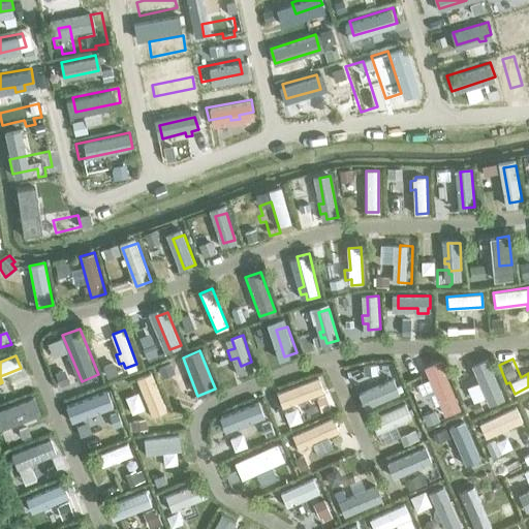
[(460,409),(440,361),(424,367),(444,415),(460,409)]
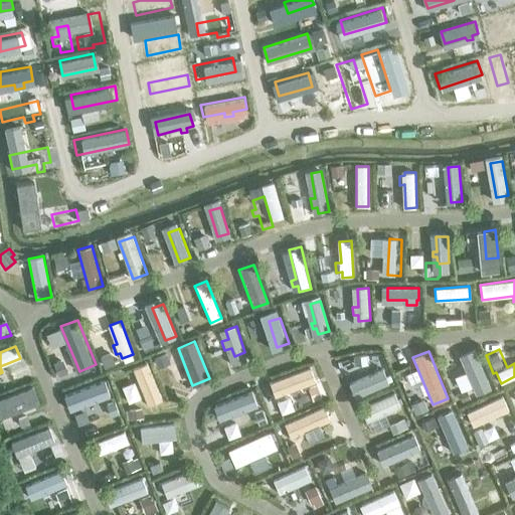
[(489,383),(477,354),(466,358),(478,388),(489,383)]
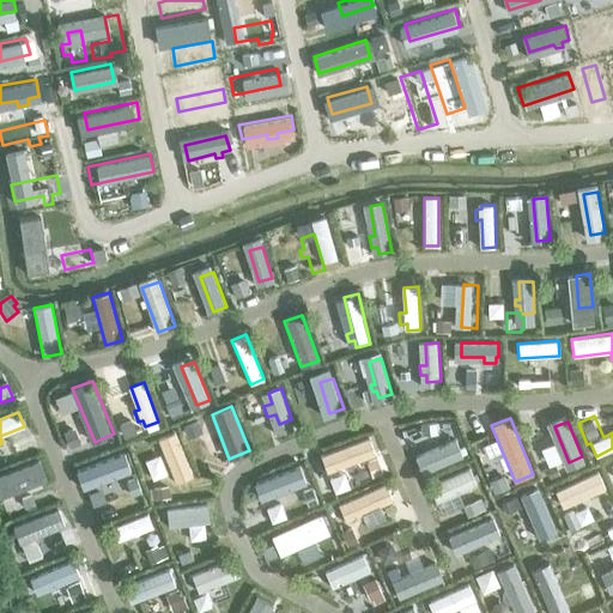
[(158,439),(176,483),(193,477),(175,432),(158,439)]
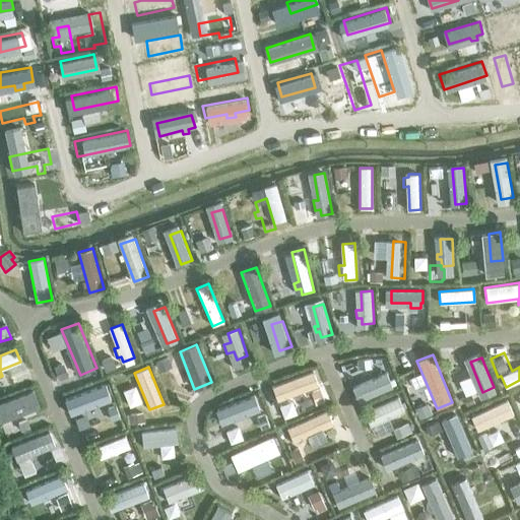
[(318,386),(313,372),(272,386),(277,400),(318,386)]
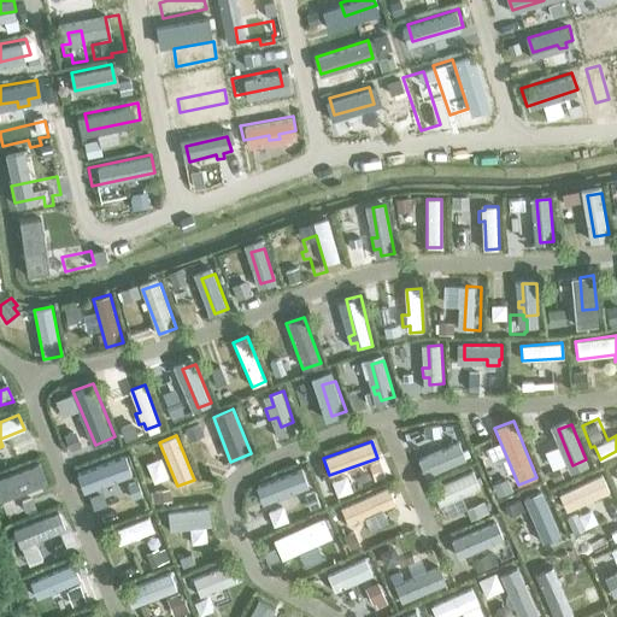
[(427,475),(456,462),(451,448),(421,460),(427,475)]
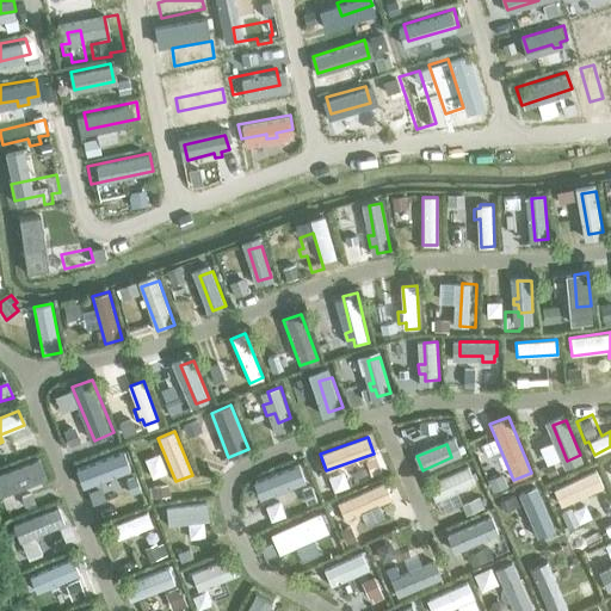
[(128,467),(122,451),(79,468),(84,482),(111,473),(113,477),(124,474),(122,469),(128,467)]
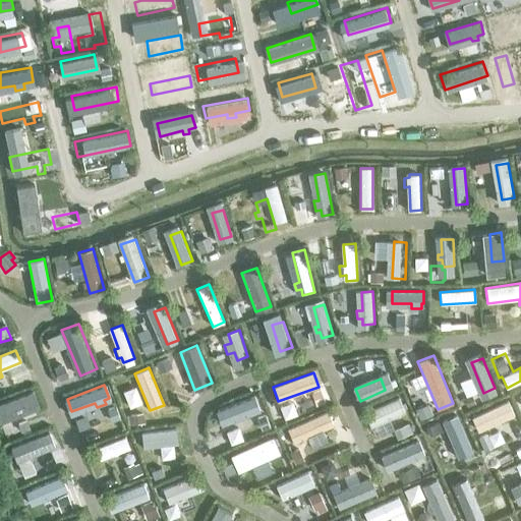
[(0,415),(32,404),(27,392),(0,402),(0,415)]
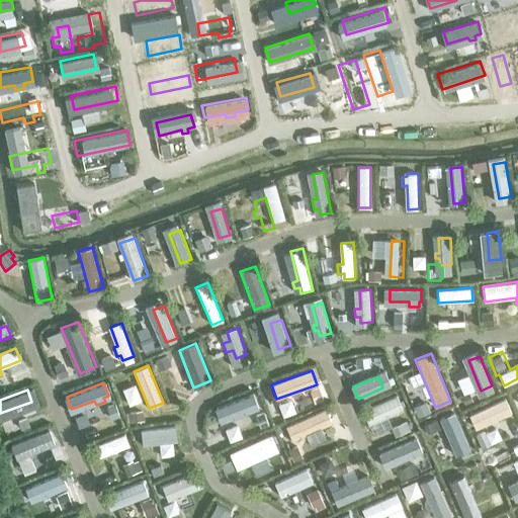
[(221,422),(258,408),(252,394),(216,408),(221,422)]
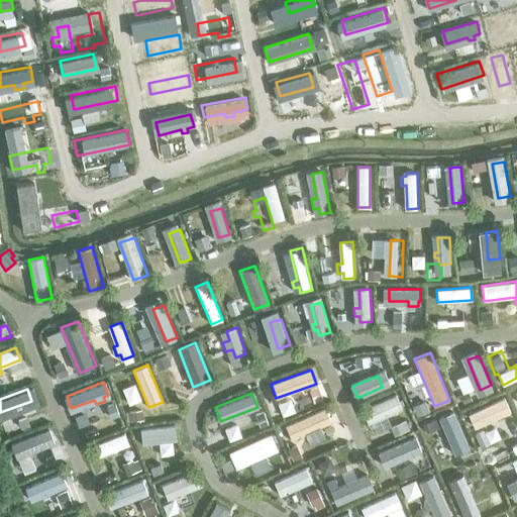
[(395,408),(391,397),(362,409),(367,420),(384,413),(386,418),(391,415),(389,411),(395,408)]
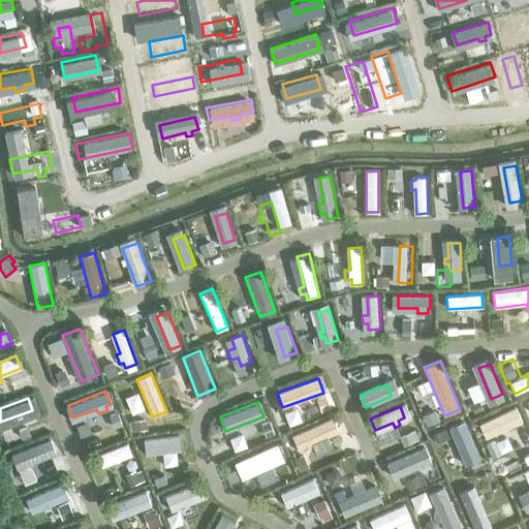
[(427,426),(445,418),(440,407),(423,414),(427,426)]
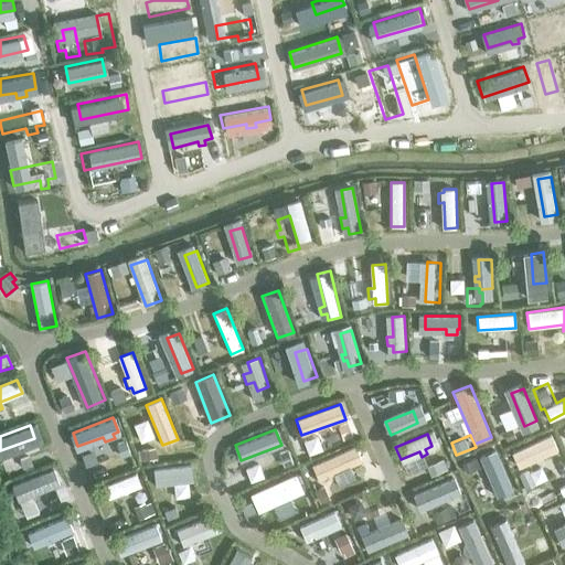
[(361,461),(354,446),(312,465),(319,480),(361,461)]
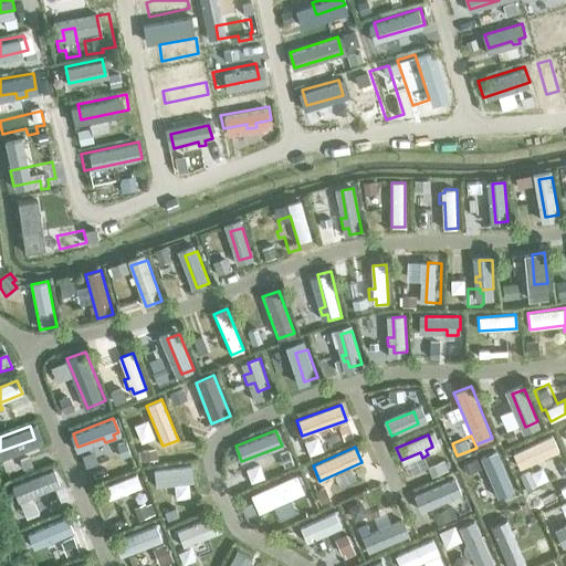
[(498,490),(510,484),(495,451),(483,457),(491,473),(485,475),(489,484),(494,482),(498,490)]
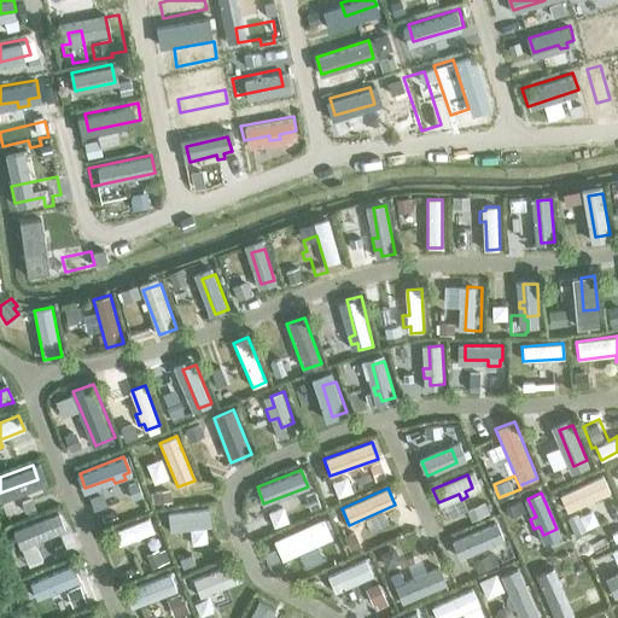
[(170,531),(210,526),(209,509),(168,514),(170,531)]
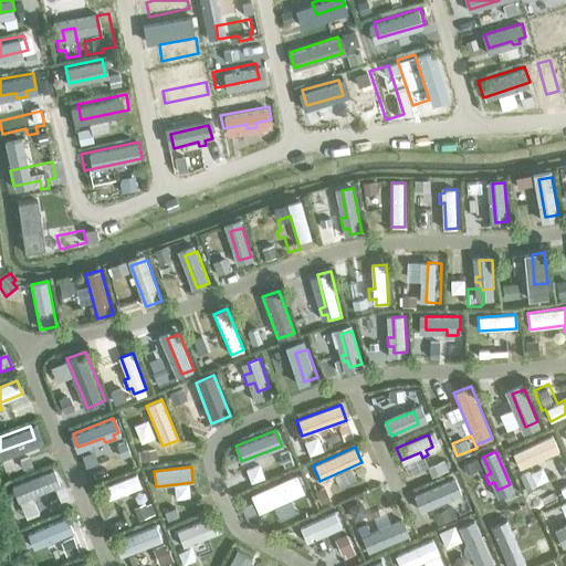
[(55,483),(50,471),(13,485),(19,498),(55,483)]
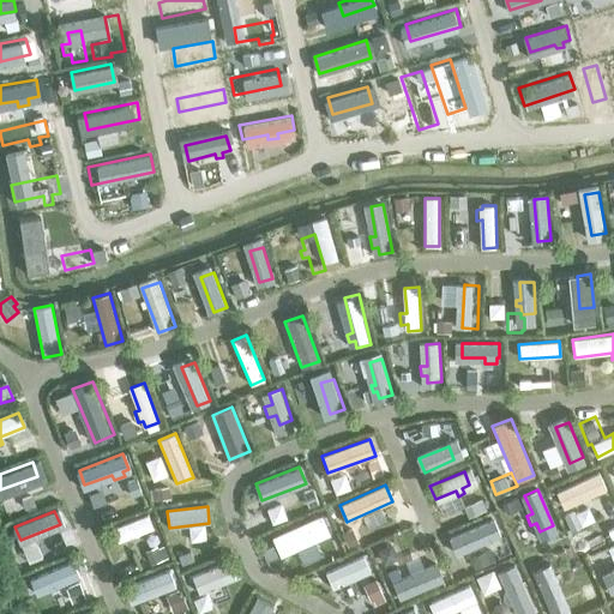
[(154,528),(148,515),(113,528),(118,542),(154,528)]
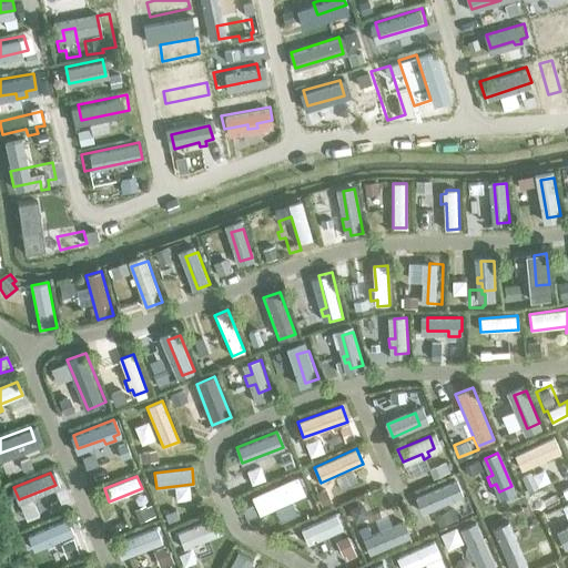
[(257,510),(302,490),(295,476),(251,495),(257,510)]
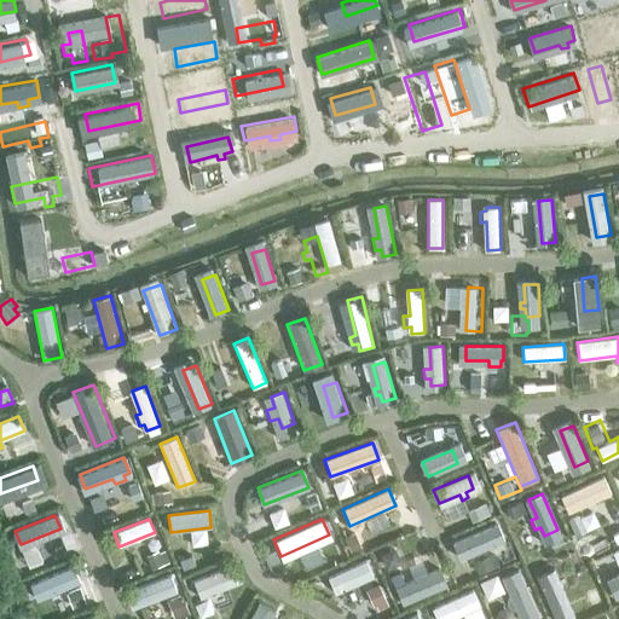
[(504,533),(498,521),(453,541),(460,554),(504,533)]
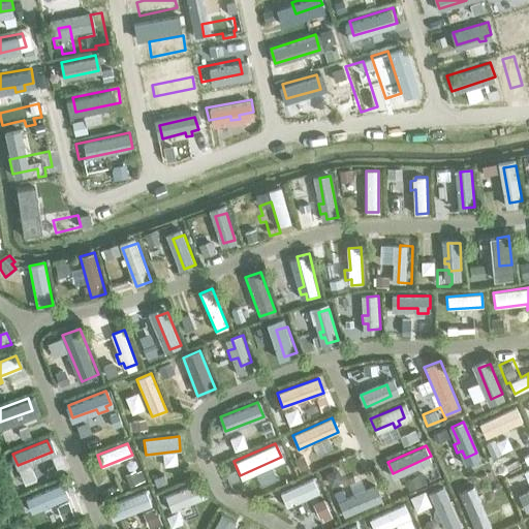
[(22,490),(33,486),(28,472),(24,473),(23,470),(16,473),(18,477),(17,477),(22,490)]
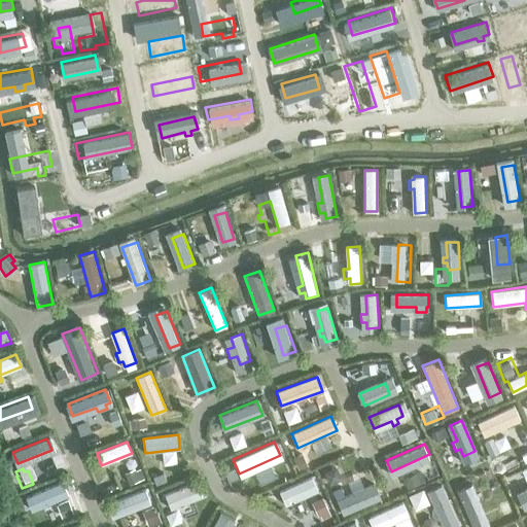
[(408,489),(425,481),(420,470),(403,479),(408,489)]
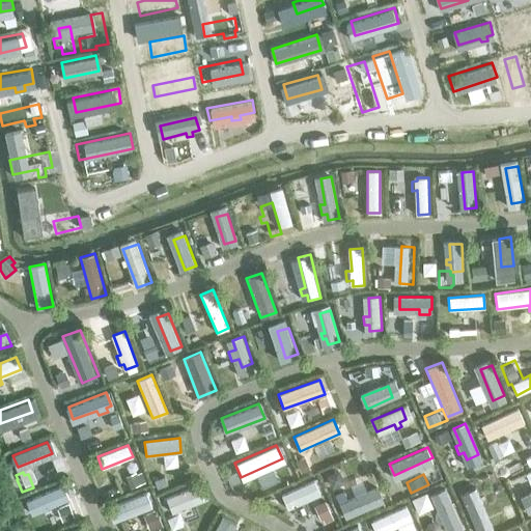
[(289,506),(322,492),(315,478),(283,493),(289,506)]
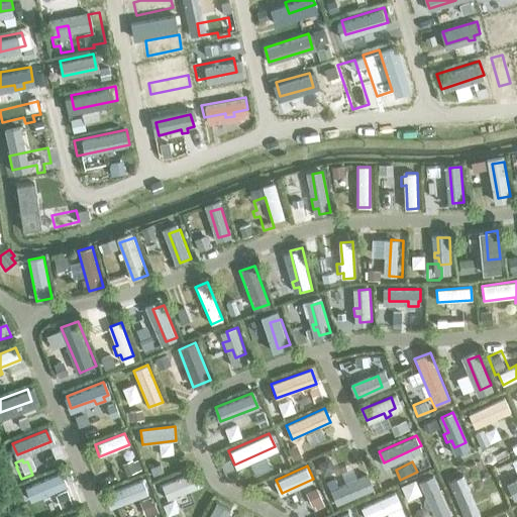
[(62,488),(61,484),(68,481),(63,470),(32,483),(37,494),(56,486),(58,490),(62,488)]
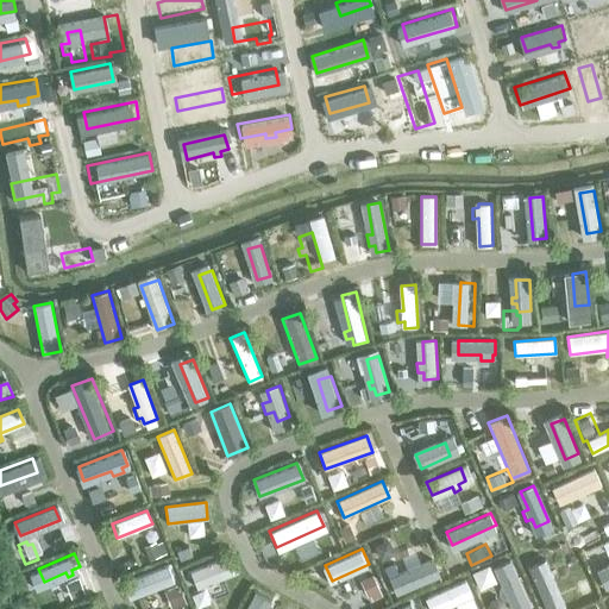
[(196,586),(232,572),(225,554),(189,569),(196,586)]
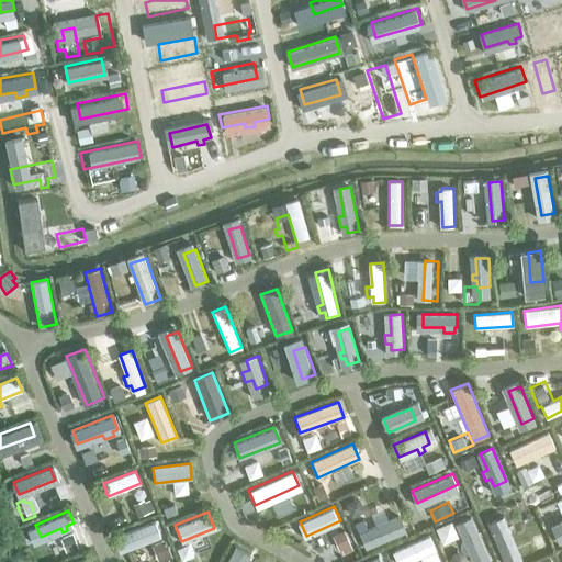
[(478,561),(489,558),(470,517),(456,523),(473,561),(478,561)]
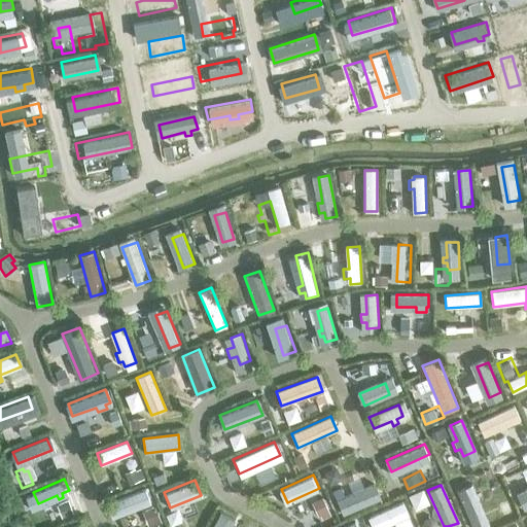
[(482,517),(468,485),(457,490),(470,521),(482,517)]
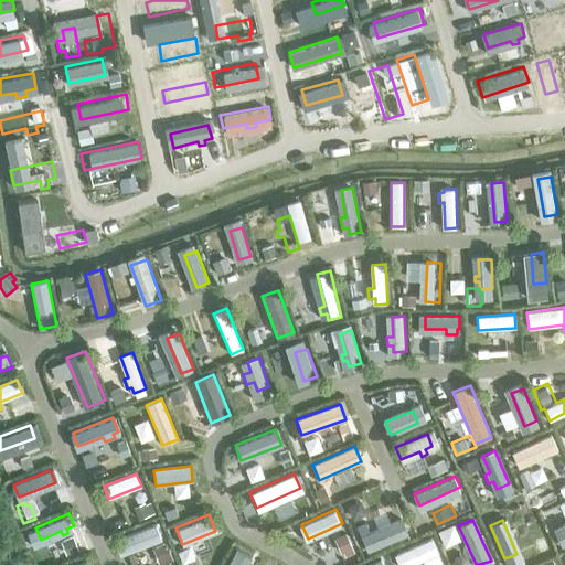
[(366,553),(400,536),(393,522),(359,537),(366,553)]
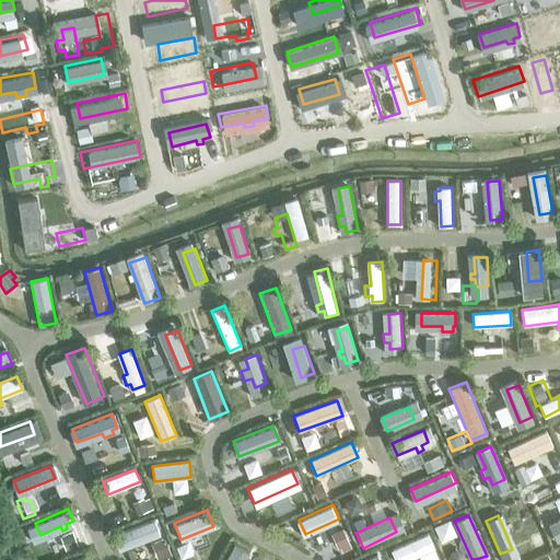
[(159,531),(154,518),(123,531),(127,543),(159,531)]
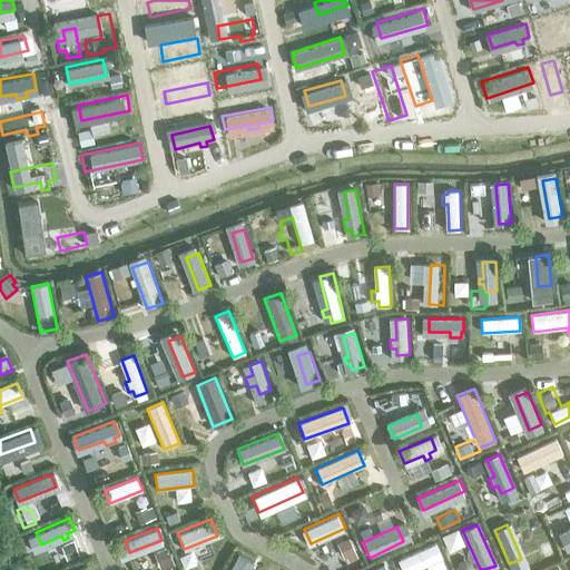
[(566,551),(569,549),(569,534),(560,539),(566,551)]
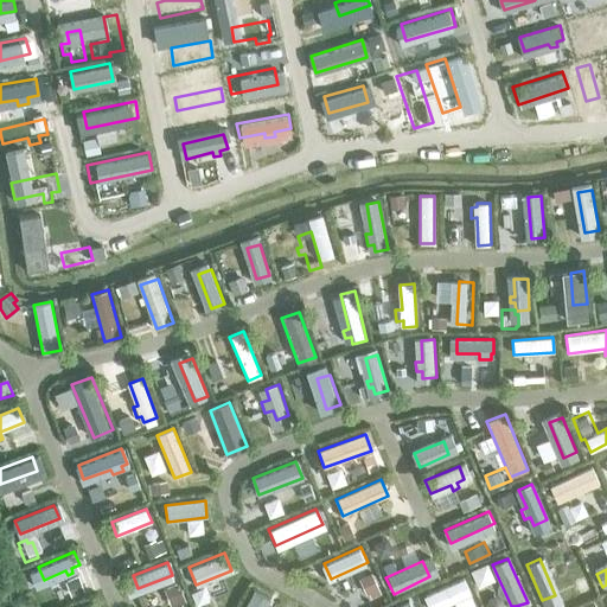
[(468,592),(462,579),(428,594),(433,606),(434,606),(447,601),(449,606),(458,604),(455,598),(468,592)]
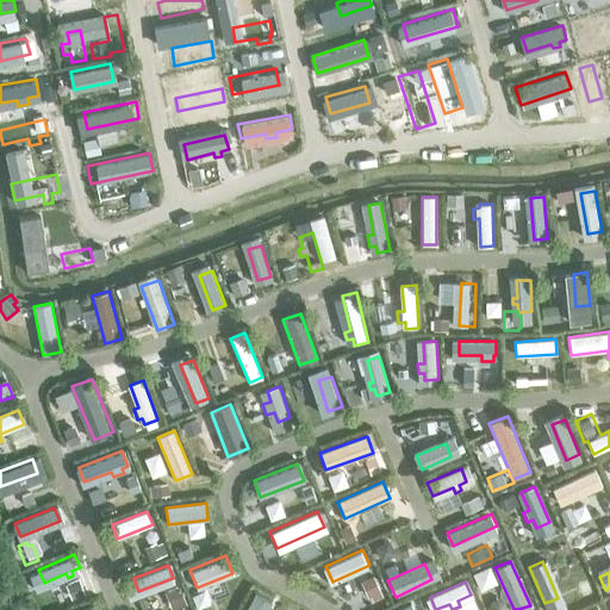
[(166,592),(172,609),(186,604),(179,586),(166,592)]
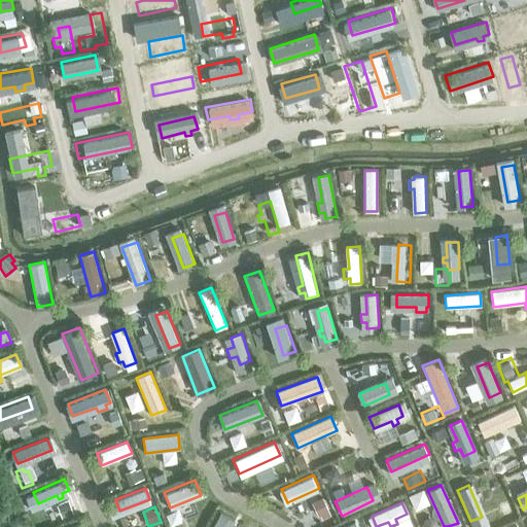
[(225,526),(232,519),(219,512),(210,526),(225,526)]
